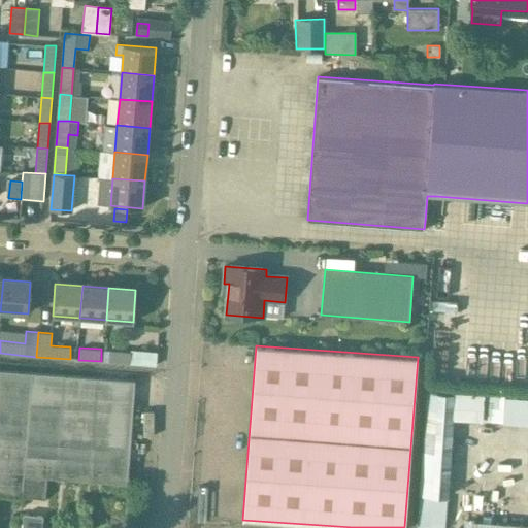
[(110,351),(109,362),(130,363),(131,352),(110,351)]
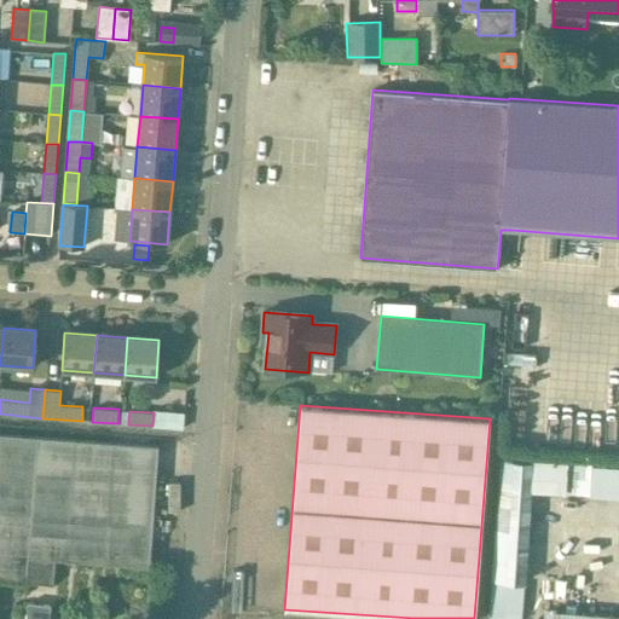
[(0,580),(27,583),(29,559),(150,567),(158,446),(0,434),(0,580)]
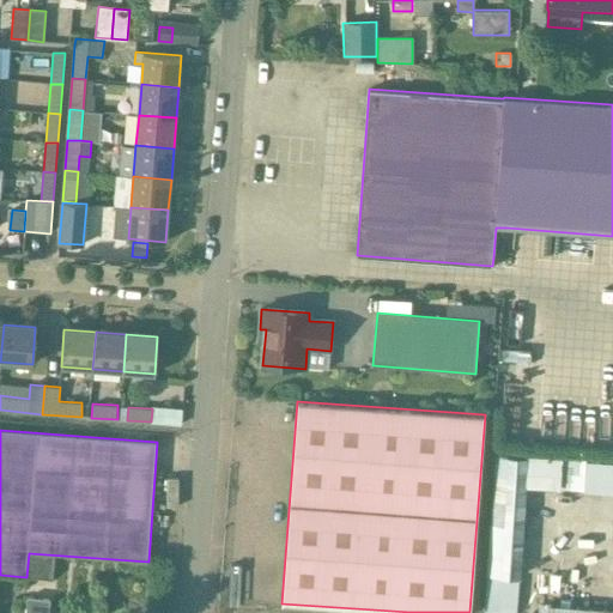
[(612,461),(496,455),(486,612),(521,612),(528,489),(612,493),(612,461)]
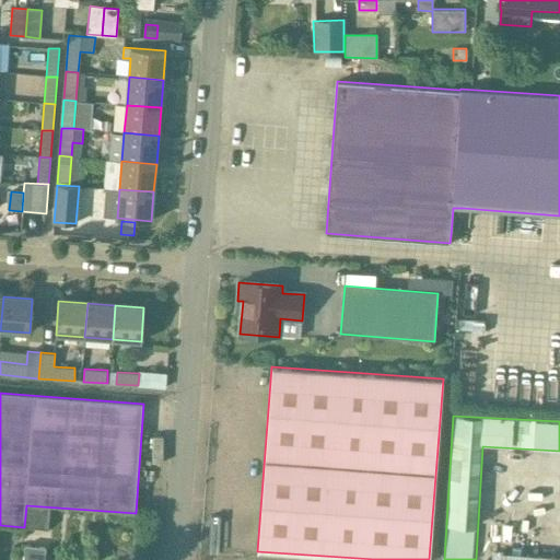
[(45,559),(46,549),(25,547),(24,559),(45,559)]
